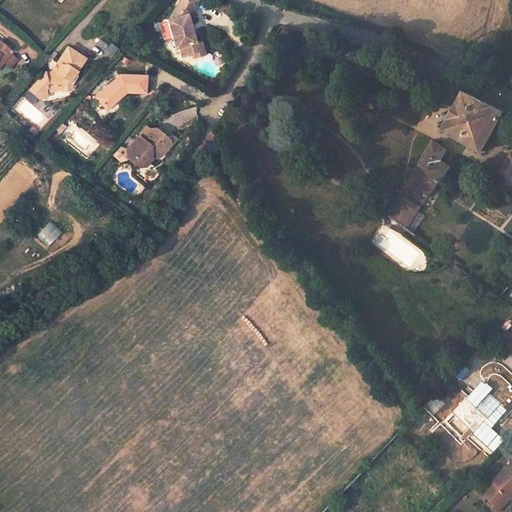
[(167,21),(176,50),(180,48),(183,56),(190,54),(203,51),(200,41),(199,40),(195,42),(187,14),(191,13),(198,0),(197,0),(180,0),(169,20),(167,21)]
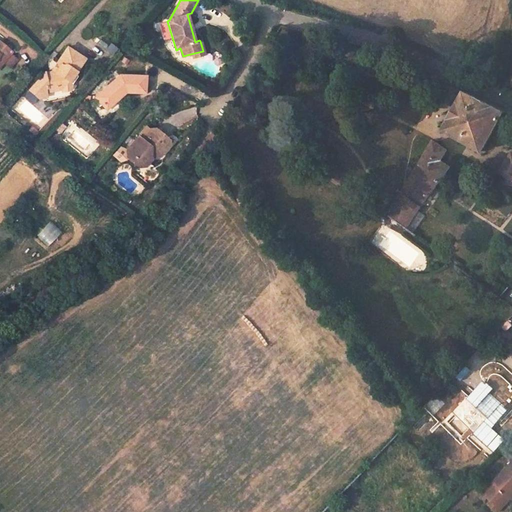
[(111,42),(106,49),(114,54),(119,47),(111,42)]
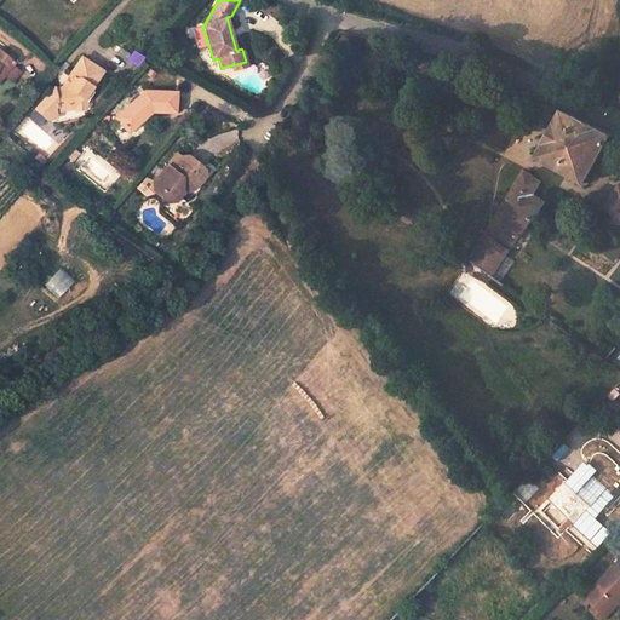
[(15,68),(16,65),(1,53),(0,55),(0,82),(6,76),(15,85),(23,75),(15,68)]
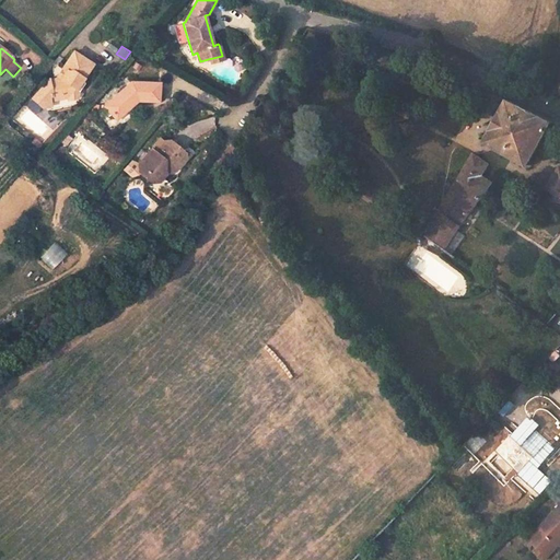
[(65,77),(61,85),(60,86),(47,90),(31,108),(41,117),(49,117),(48,101),(50,101),(58,97),(59,101),(67,100),(73,92),(77,94),(85,86),(83,82),(91,68),(71,58),(61,76),(65,77)]
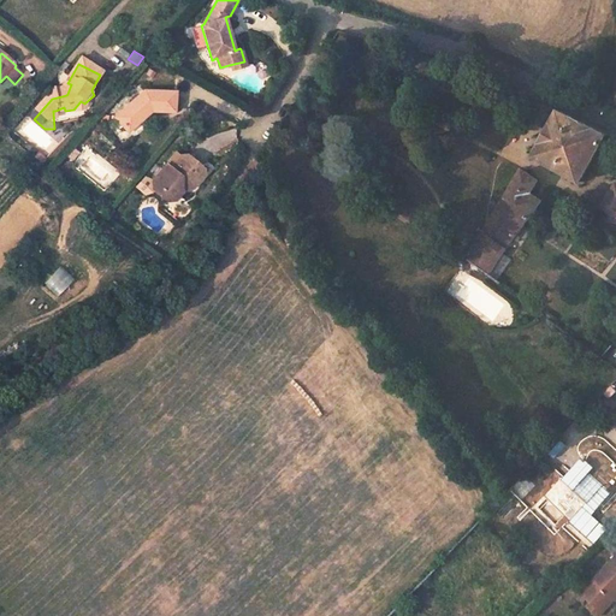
[(143,112),(175,113),(175,93),(146,92),(117,118),(128,131),(141,118),(140,117),(143,112)]
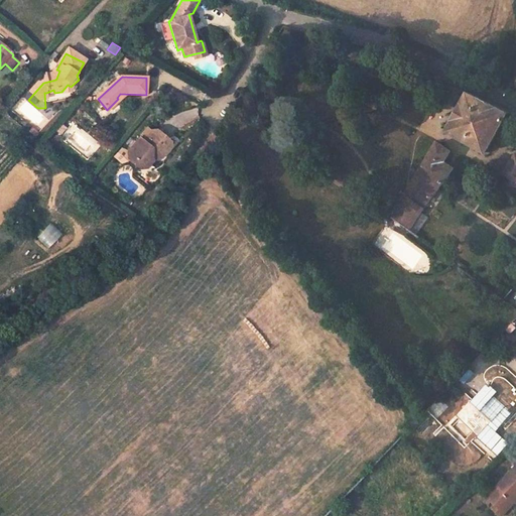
[(62,95),(72,92),(71,87),(68,85),(61,92),(62,95)]
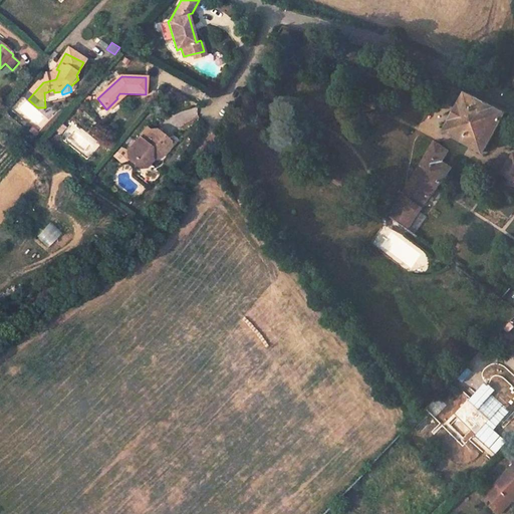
[(503,111),(466,91),(444,130),(483,152),(505,111),(503,111)]
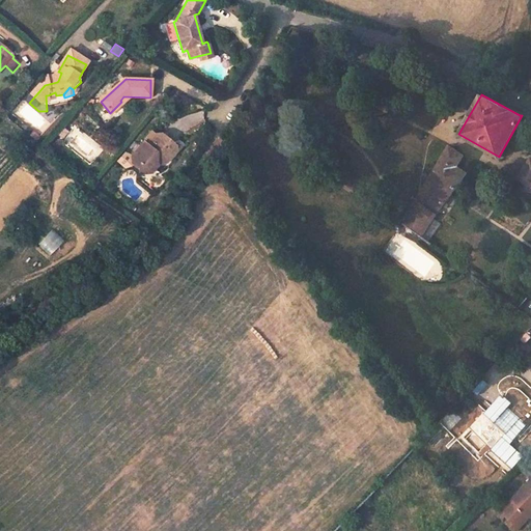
[(152,161),(156,161),(157,162),(165,161),(173,150),(172,144),(160,134),(155,134),(146,144),(143,141),(131,156),(132,164),(141,172),(147,171),(152,166),(152,161)]
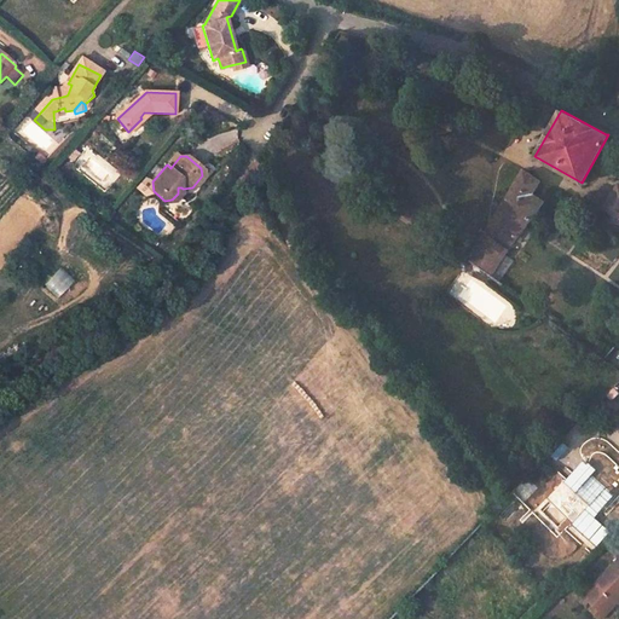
[(539,181),(525,172),(524,173),(468,260),(489,275),(503,254),(543,201),(532,194),(539,181)]
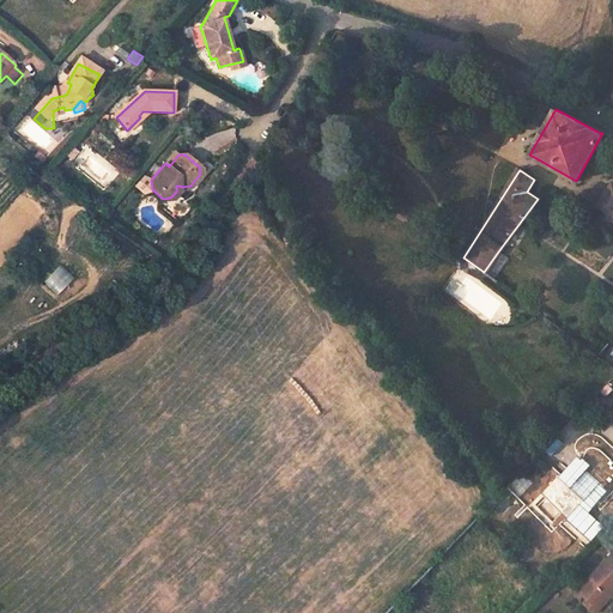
[(612,182),(598,206),(612,214),(612,182)]
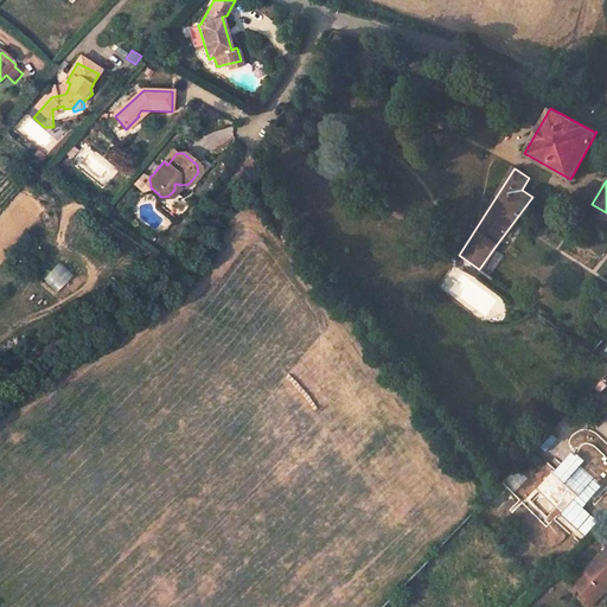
[(504,256),(493,249),(479,269),(489,276),(504,256)]
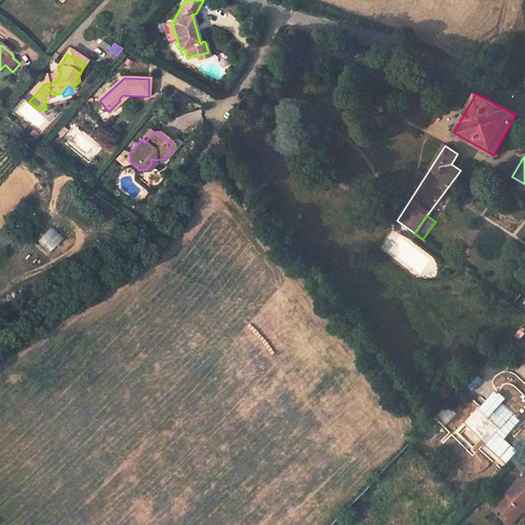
[(49,252),(64,238),(52,227),(37,241),(49,252)]
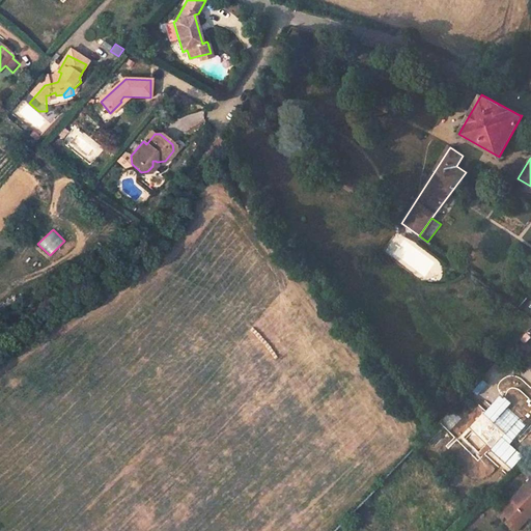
[(530,335),(530,329),(530,328),(520,338),(525,342),(530,335)]
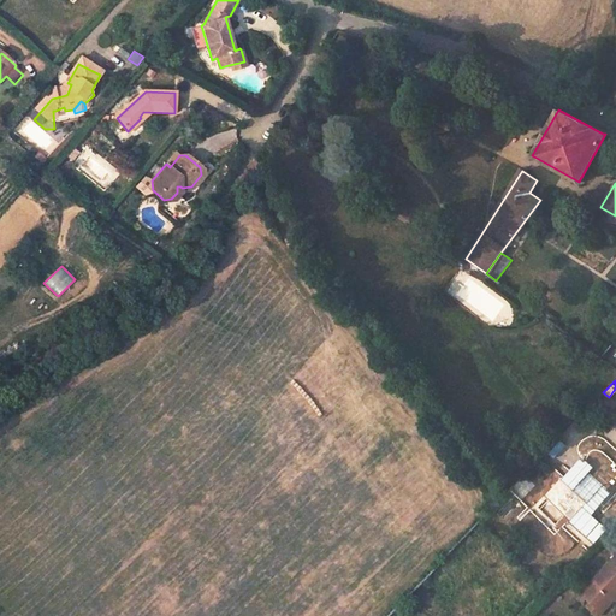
[(604,463),(593,452),(567,480),(575,489),(590,502),(586,504),(596,514),(608,501),(598,492),(603,486),(593,477),(590,473),(594,468),(598,471),(604,463)]
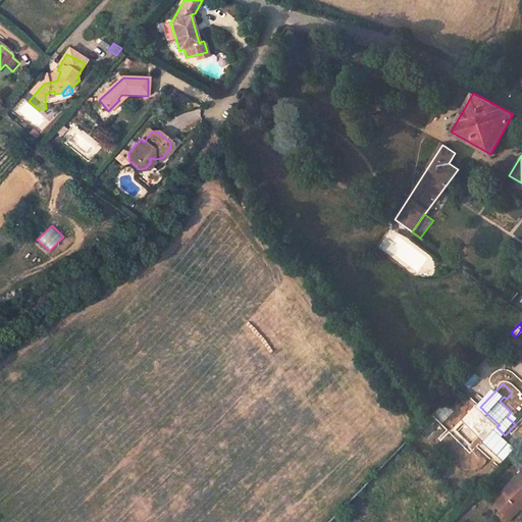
[(500,425),(487,414),(485,417),(497,427),(500,425)]
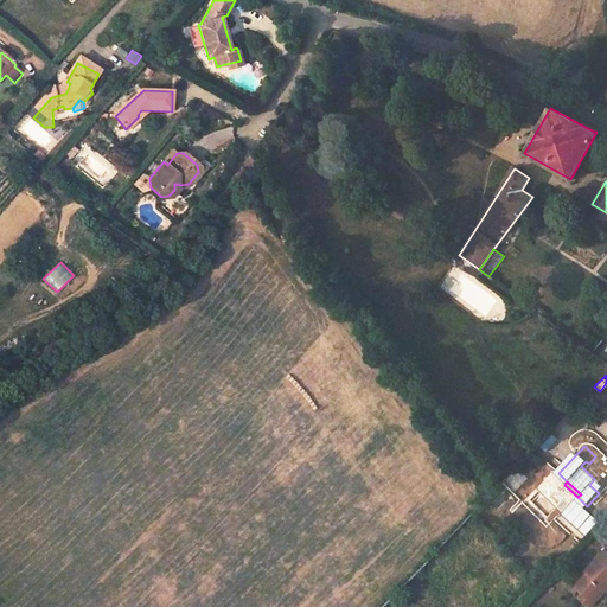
[(606,547),(572,583),(582,593),(592,604),(604,590),(602,589),(606,585),(606,547)]
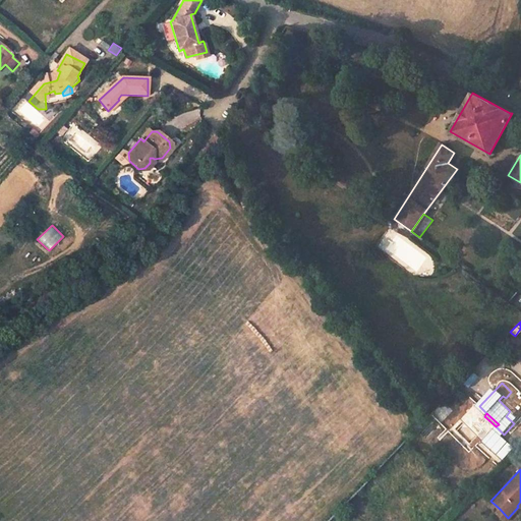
[(508,518),(500,509),(497,512),(505,520),(508,518)]
